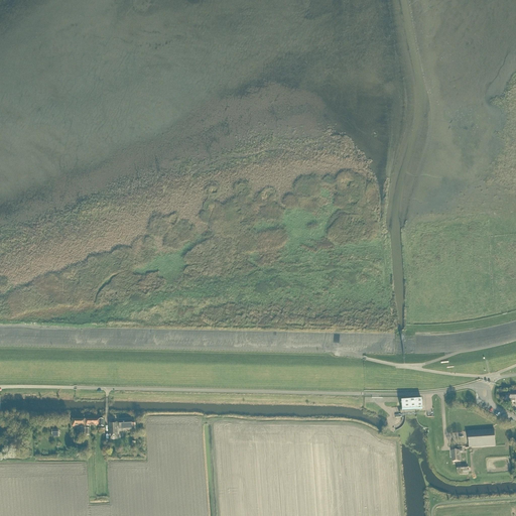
[(401,411),(421,409),(421,400),(401,401),(401,411)]
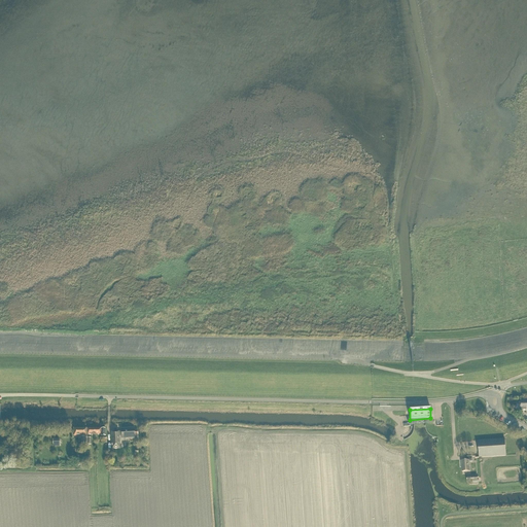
[(85,435),(85,428),(73,429),(73,436),(78,436),(78,438),(80,438),(80,446),(88,446),(86,438),(86,437),(85,437),(85,435)]
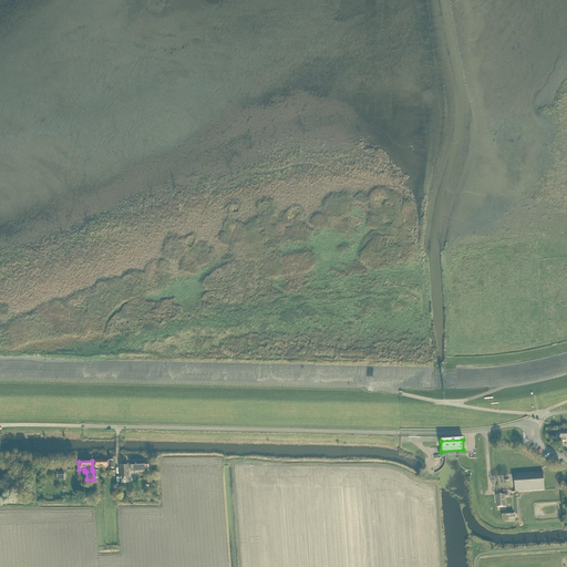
[(137,472),(144,472),(144,461),(130,462),(130,470),(137,470),(137,472)]
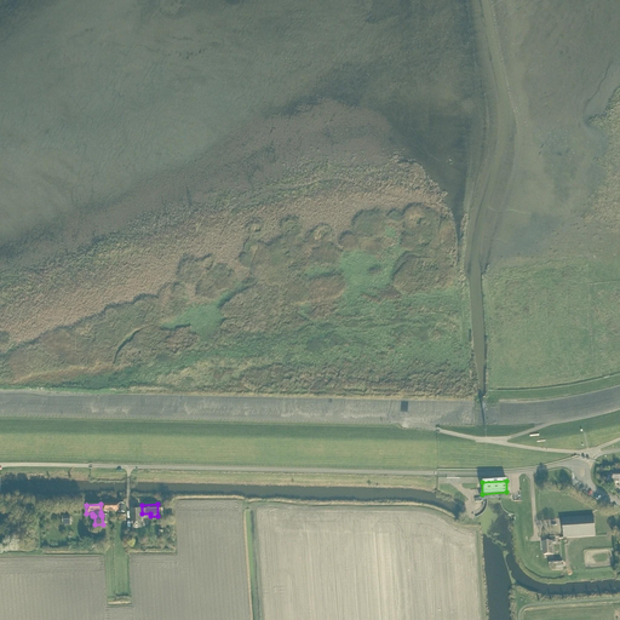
[(131,528),(141,528),(139,509),(131,509),(131,528)]
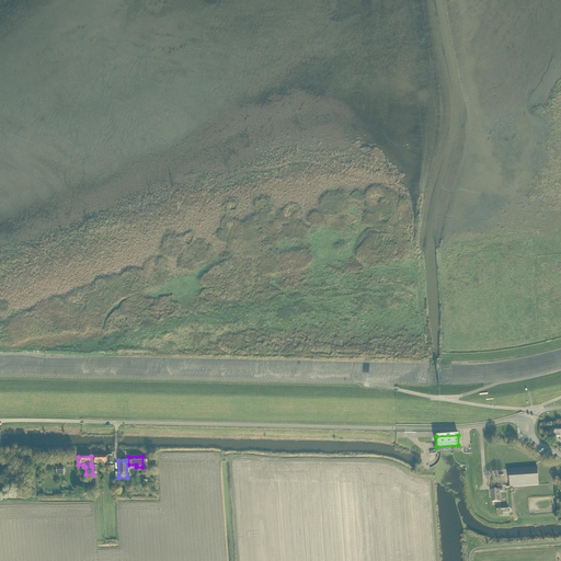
[(514,488),(538,485),(537,468),(508,469),(510,488),(514,488)]
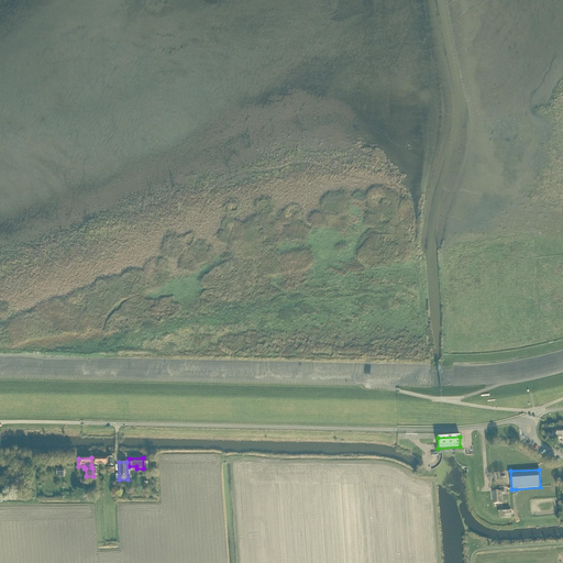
[(501,494),(505,494),(504,488),(497,488),(497,493),(493,493),(494,500),(494,505),(501,504),(501,494)]
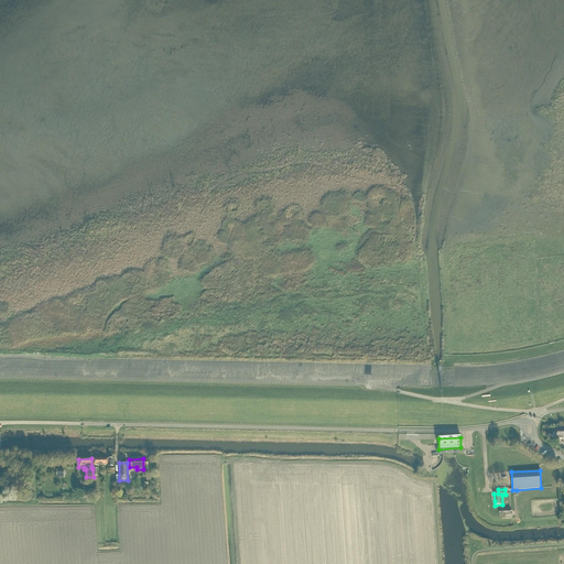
[(511,519),(511,509),(499,510),(499,517),(502,516),(502,519),(508,519),(511,519)]
